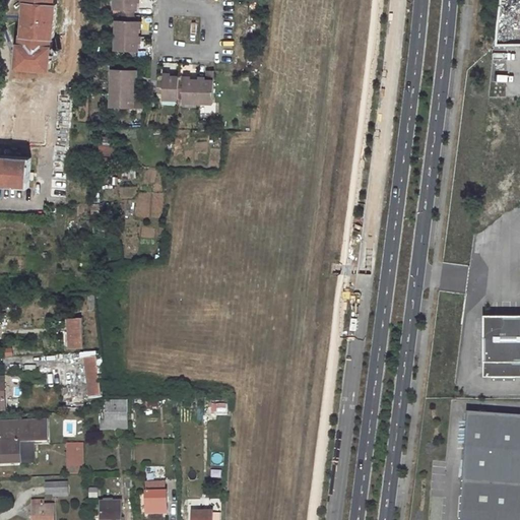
[(19,43),(17,65),(51,67),(53,36),(55,37),(57,2),(56,2),(55,0),(23,0),(24,1),(25,2),(22,31),(21,33),(20,42),(19,43)]
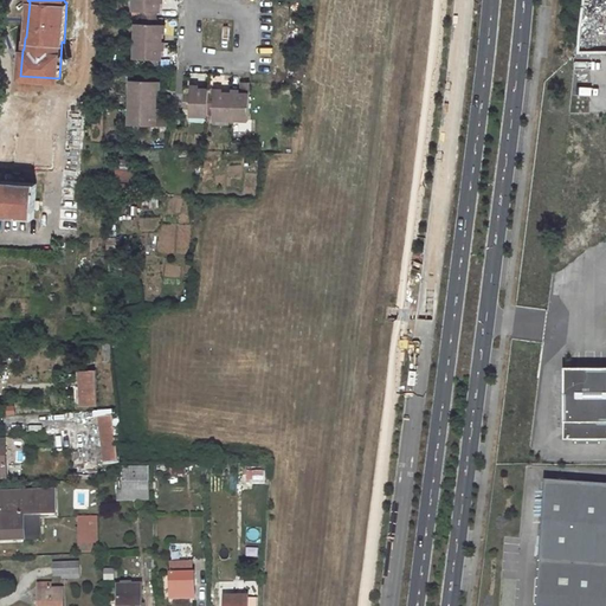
[(142,59),(142,63),(155,64),(155,59),(159,60),(161,24),(154,24),(154,12),(158,12),(159,0),(133,0),(133,11),(141,12),(141,24),(135,24),(134,58),(142,59)]
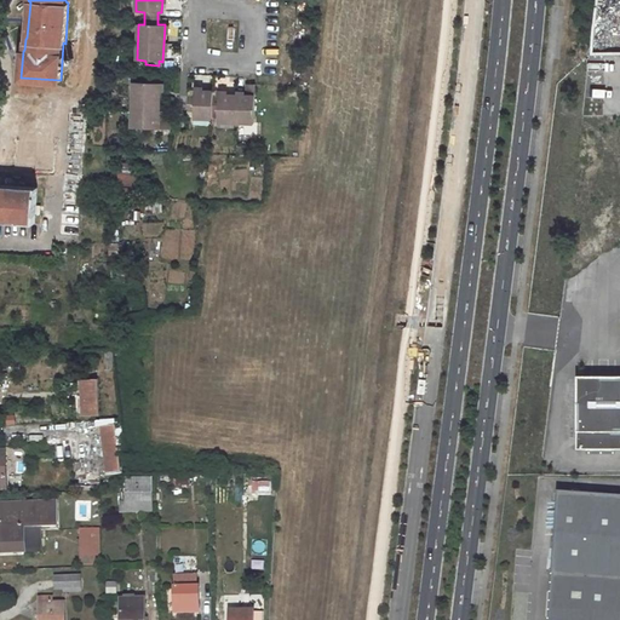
[(167,118),(156,116),(158,80),(156,80),(156,73),(142,73),(141,79),(131,79),(128,125),(167,126),(167,118)]
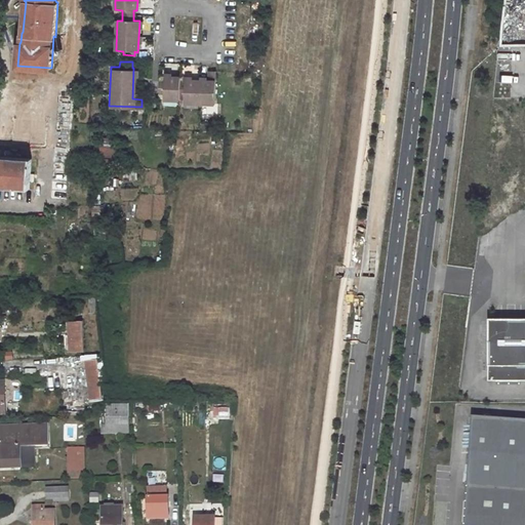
[(186,94),(185,104),(216,105),(217,69),(210,69),(210,79),(186,78),(186,81),(179,81),(179,76),(165,75),(165,80),(160,80),(159,95),(164,95),(164,99),(178,101),(179,94),(186,94)]
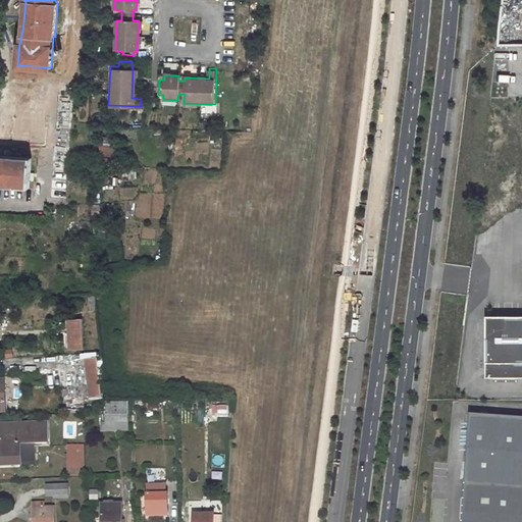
[(27,89),(42,90),(42,82),(28,81),(27,89)]
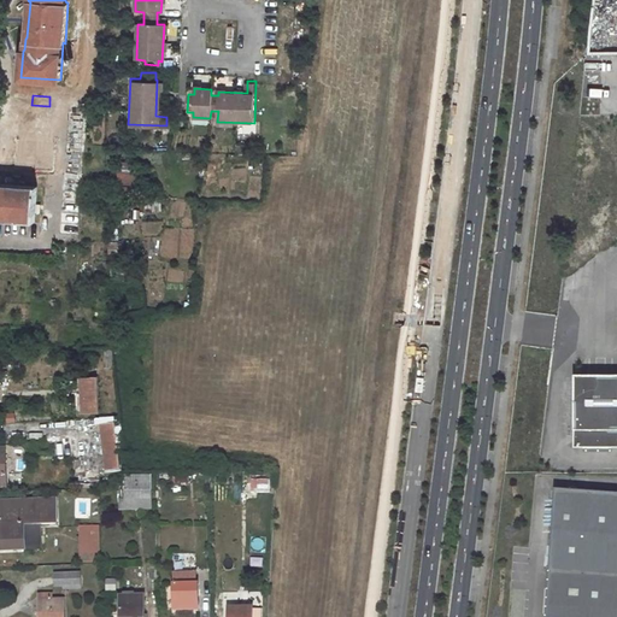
[(69,100),(69,109),(87,110),(87,101),(69,100)]
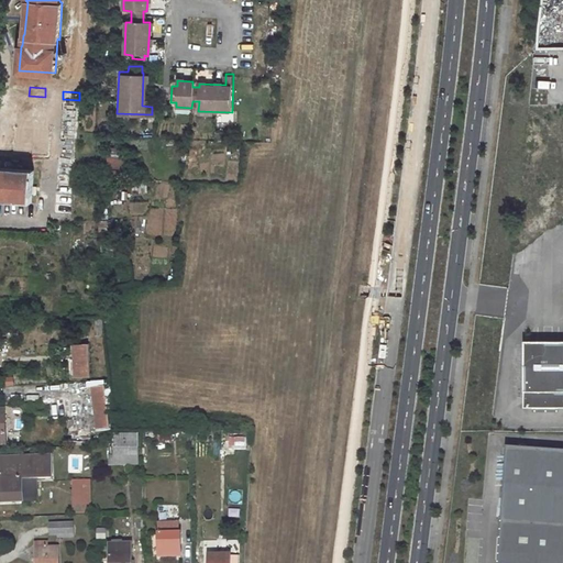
[(63,100),(62,109),(78,110),(78,101),(63,100)]
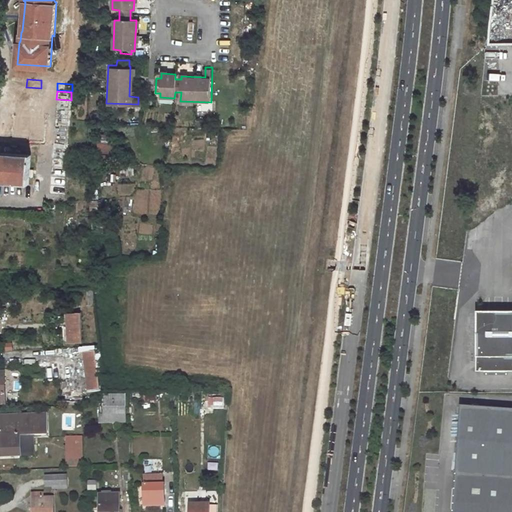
[(25,103),(40,105),(40,97),(26,96),(25,103)]
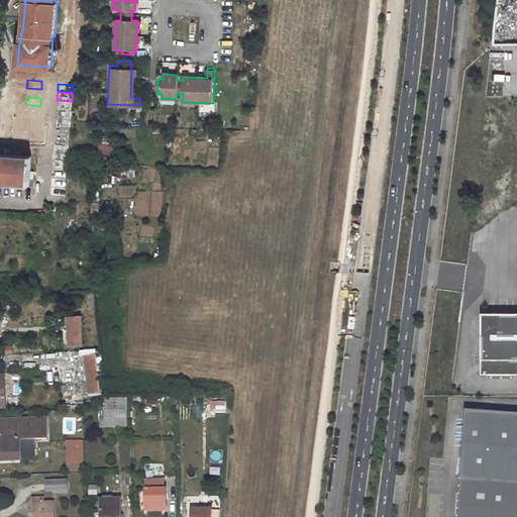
[(57,102),(56,108),(71,110),(72,103),(57,102)]
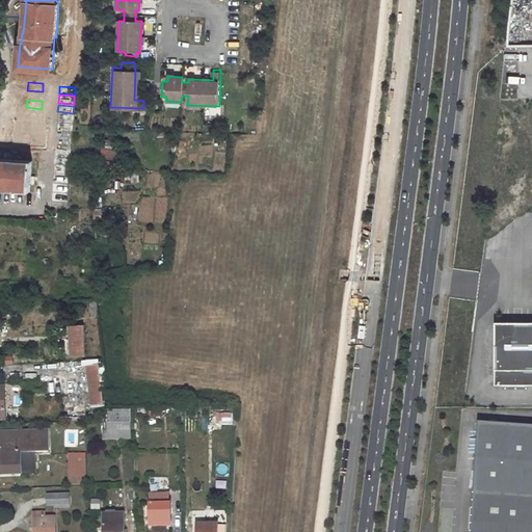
[(41,110),(26,109),(25,116),(41,118),(41,110)]
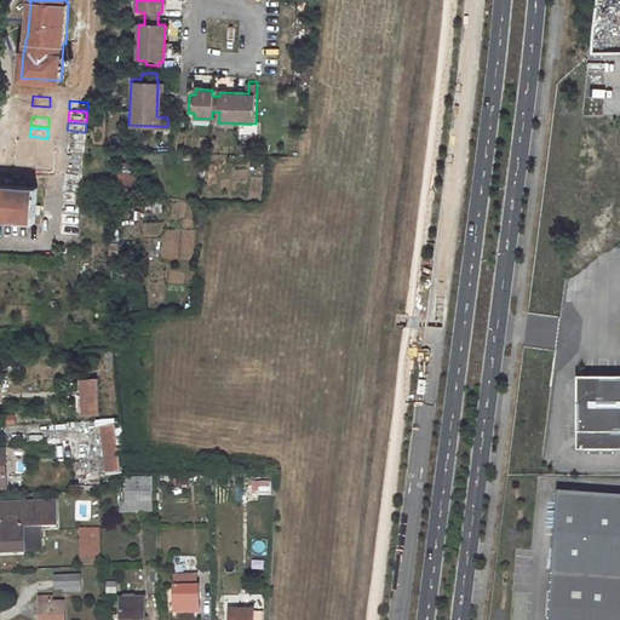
[(67,132),(67,141),(84,142),(85,133),(67,132)]
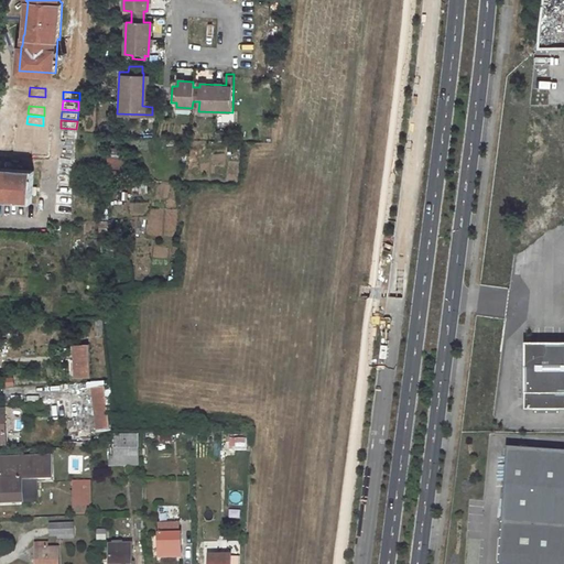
[(26,126),(26,134),(42,136),(43,127),(26,126)]
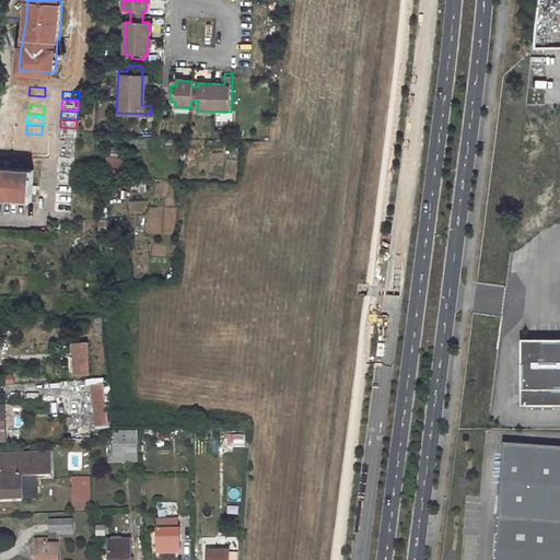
[(59,128),(59,137),(76,139),(76,130),(59,128)]
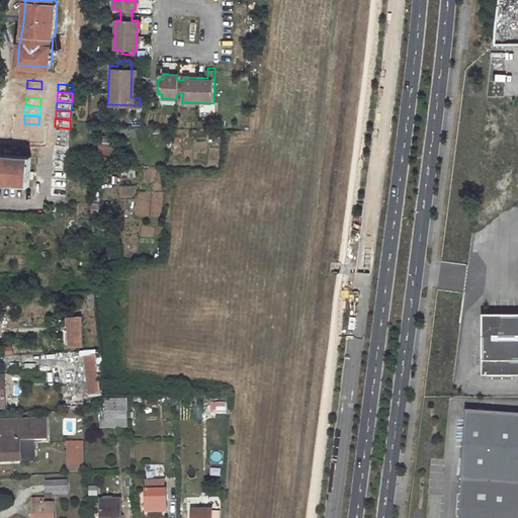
[(23,125),(23,133),(35,134),(36,126),(23,125)]
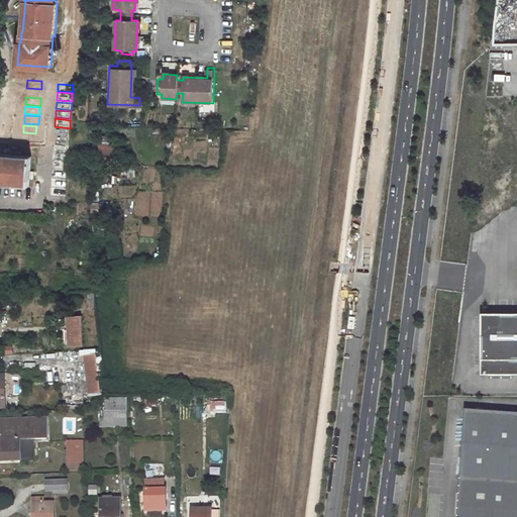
[(23,133),(22,140),(36,141),(36,134),(23,133)]
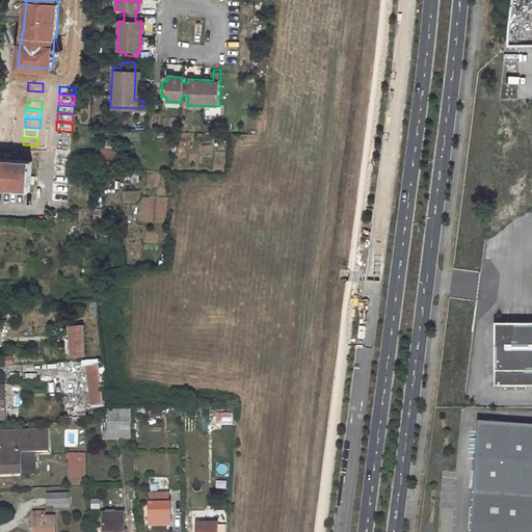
[(0,186),(27,189),(29,163),(0,161),(0,186)]
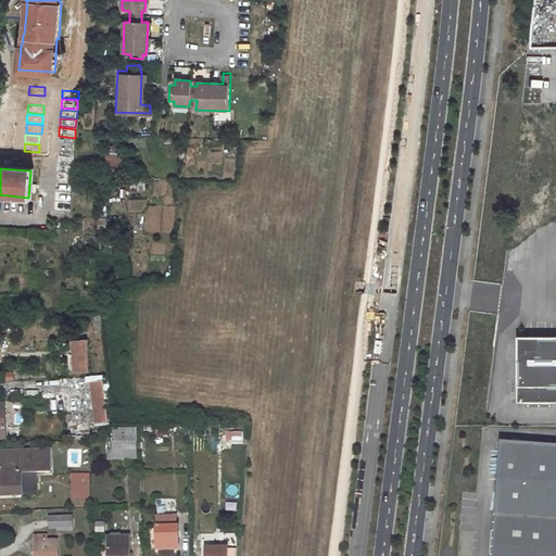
[(55,172),(55,179),(71,180),(72,173),(55,172)]
